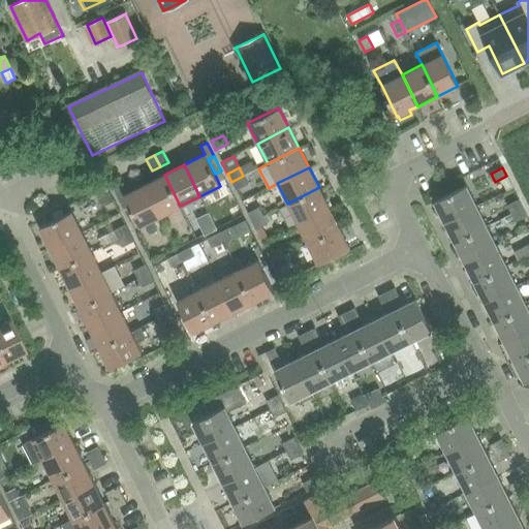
[(164,175),(145,184),(160,216),(180,206),(164,175)]
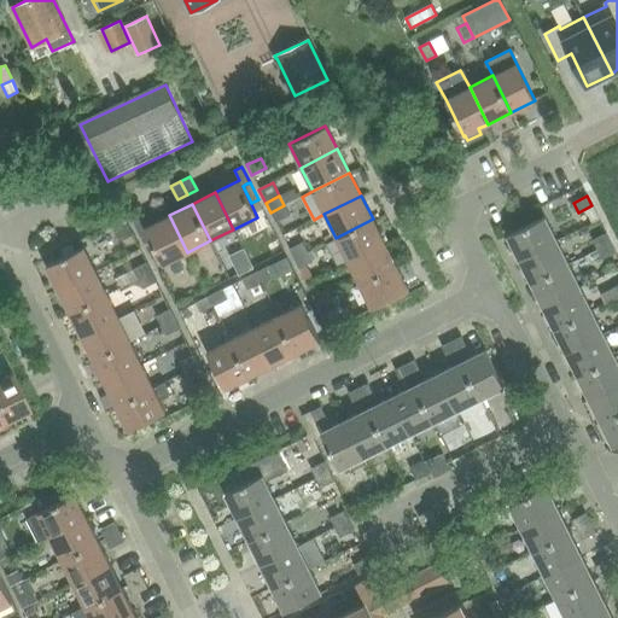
[(284,205),(270,213),(275,222),(289,215),(284,205)]
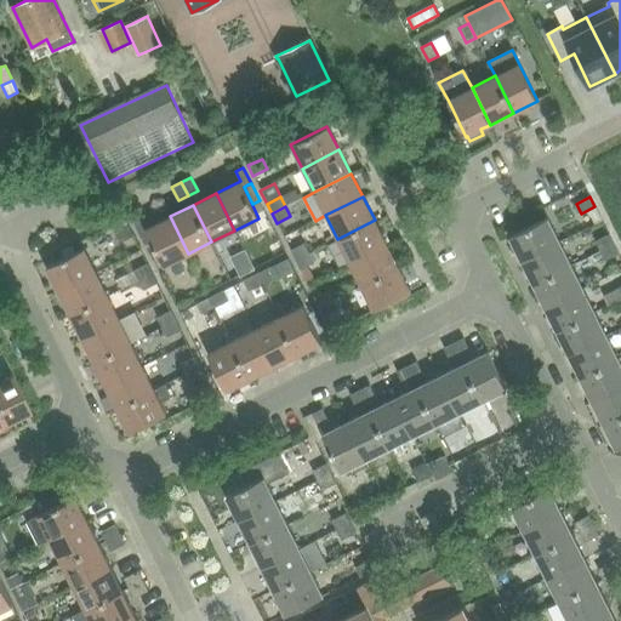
[(188,254),(170,216),(146,228),(141,220),(134,223),(141,238),(148,234),(164,266),(188,254)]
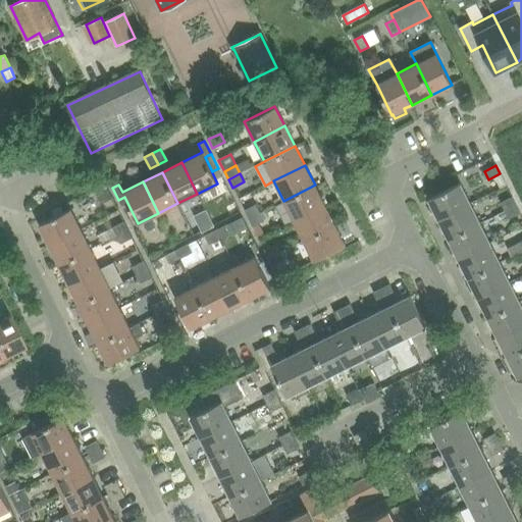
[(460,184),(428,199),(438,219),(470,203),(460,184)]
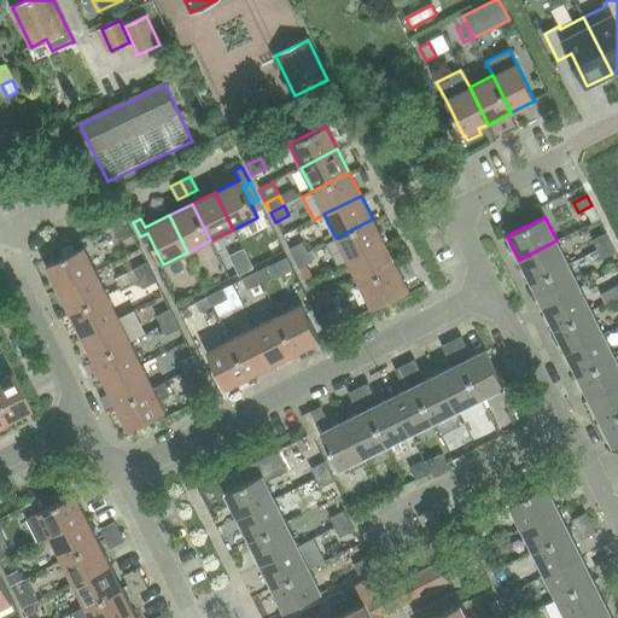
[(124,219),(111,225),(114,232),(128,225),(124,219)]
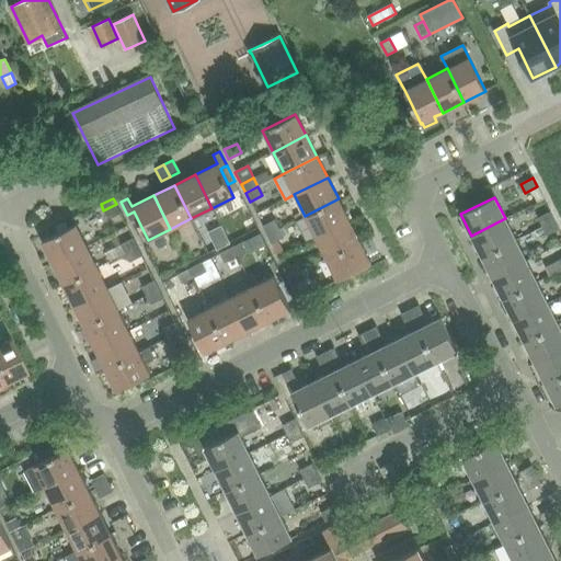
[(305,216),(316,237),(348,220),(339,198),(305,216)]
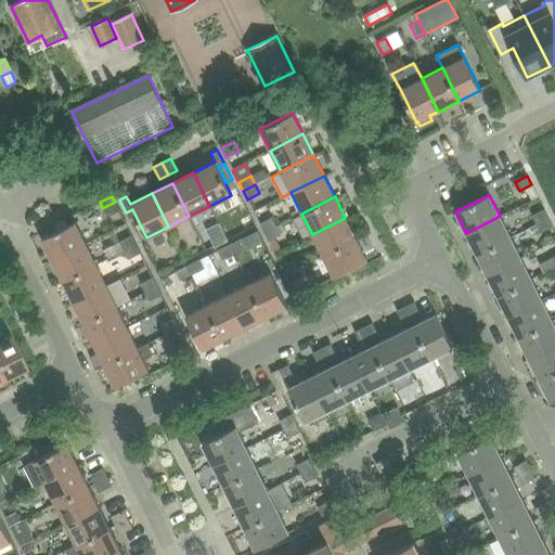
[(119,210),(115,202),(102,208),(107,217),(119,210)]
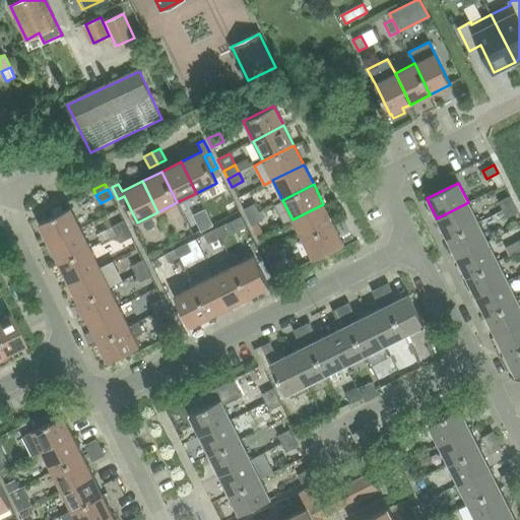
[(502,210),(514,204),(510,196),(498,202),(502,210)]
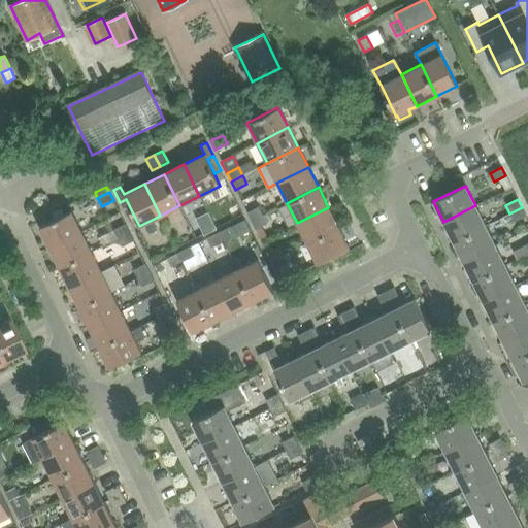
[(443,222),(454,241),(486,226),(475,205),(443,222)]
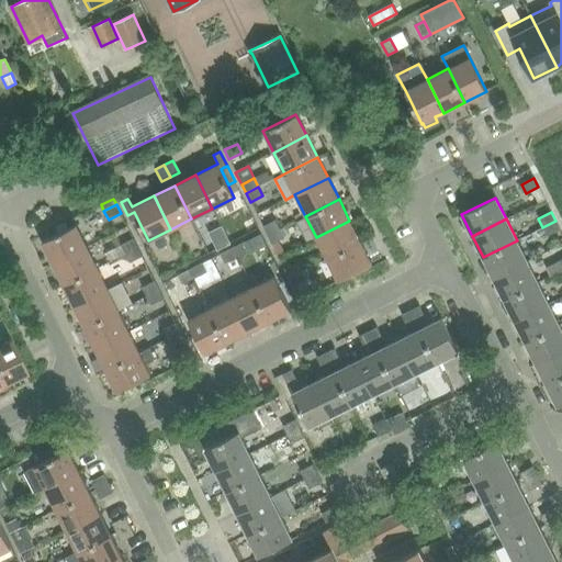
[(267,235),(280,228),(276,220),(262,226),(267,235)]
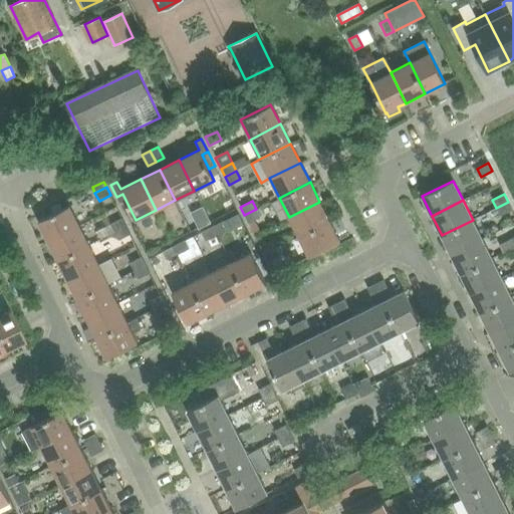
[(329,221),(319,202),(289,217),(299,236),(329,221)]
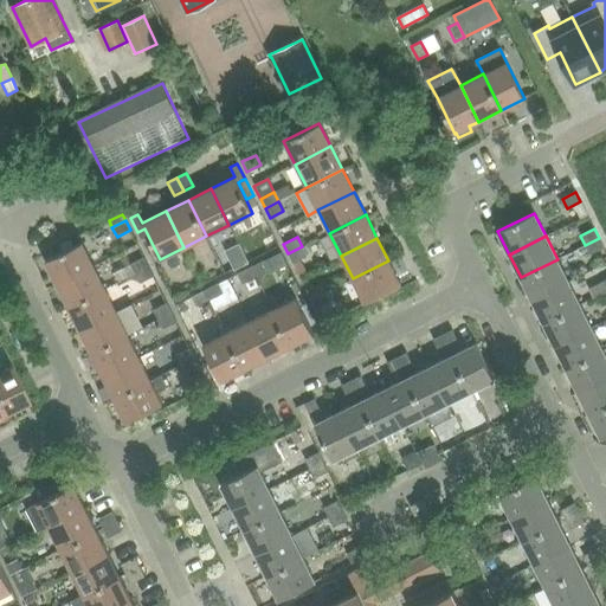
[(599,238),(585,245),(586,245),(588,250),(590,255),(604,247),(599,238)]
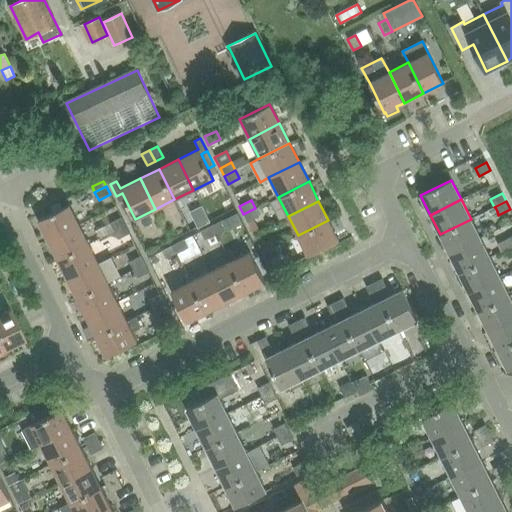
[(38,220),(48,240),(79,224),(69,204),(38,220)]
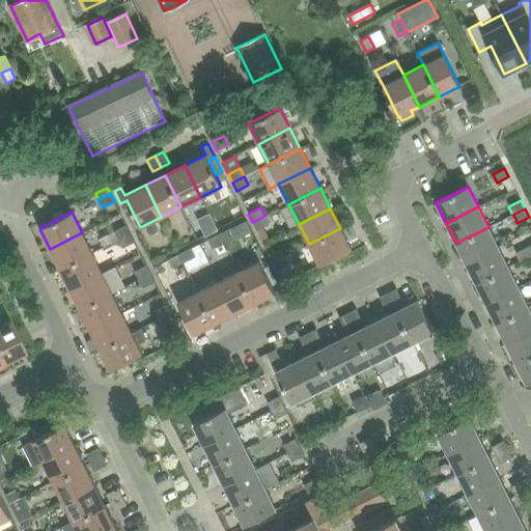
[(205,234),(217,229),(210,215),(198,220),(205,234)]
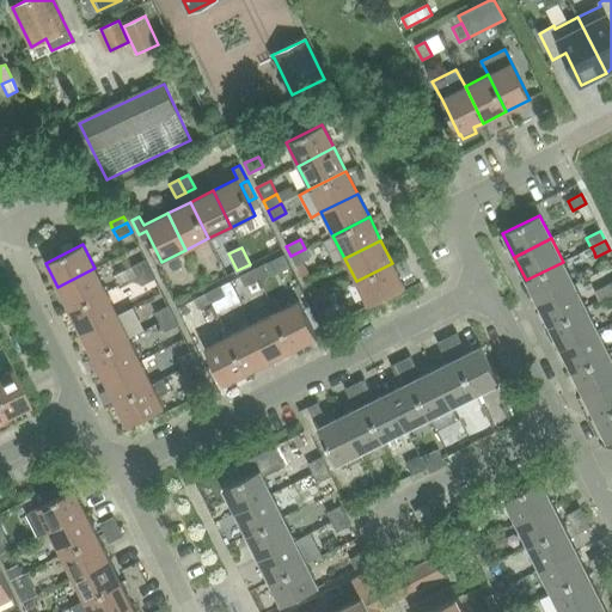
[(305,249),(291,256),(295,265),(310,258),(305,249)]
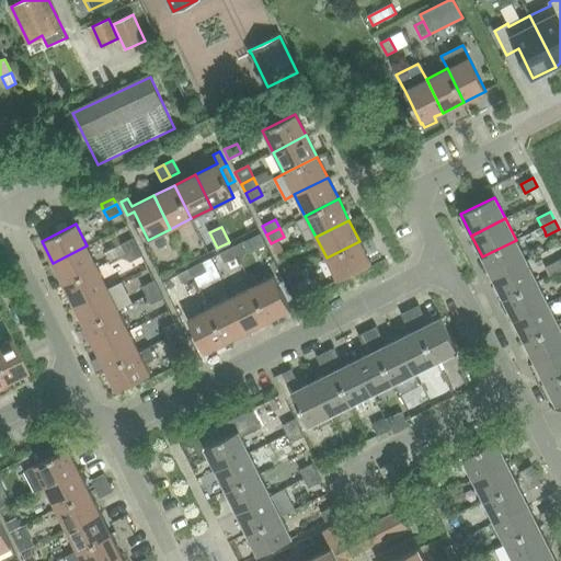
[(125,253),(137,247),(133,238),(121,244),(125,253)]
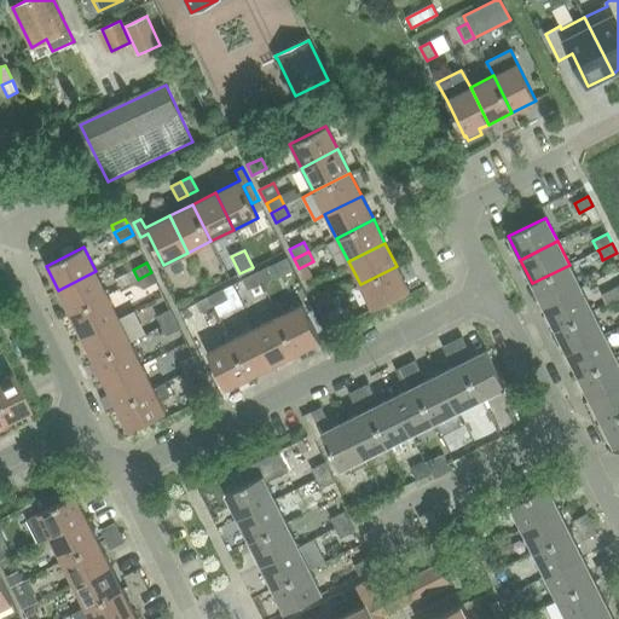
[(580,288),(570,265),(532,283),(544,306),(580,288)]
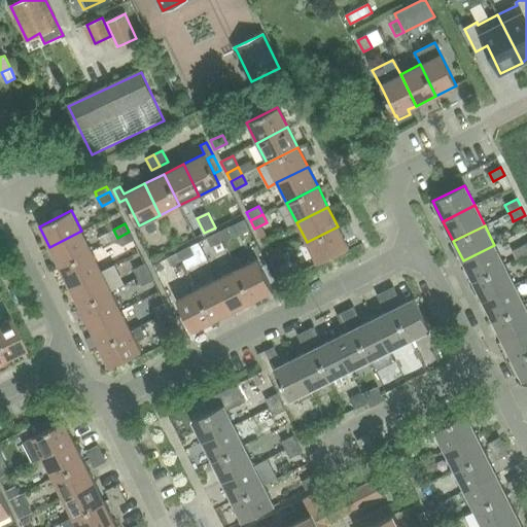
[(234,235),(230,226),(217,232),(222,241),(234,235)]
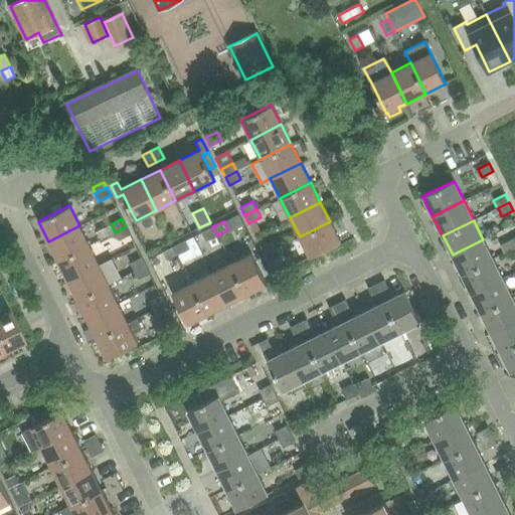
[(330,221),(300,236),(310,256),(340,241),(330,221)]
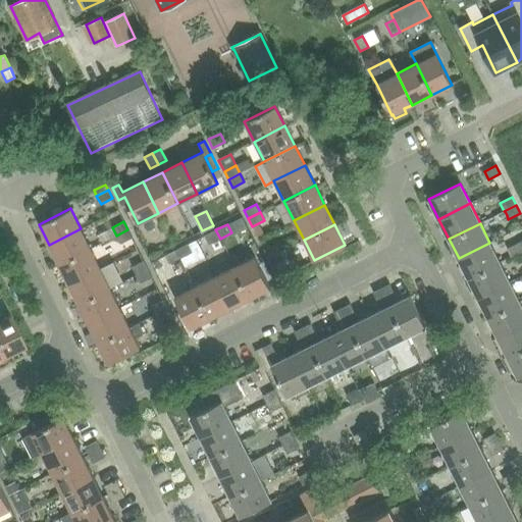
[(90,249),(81,228),(49,245),(59,264),(90,249)]
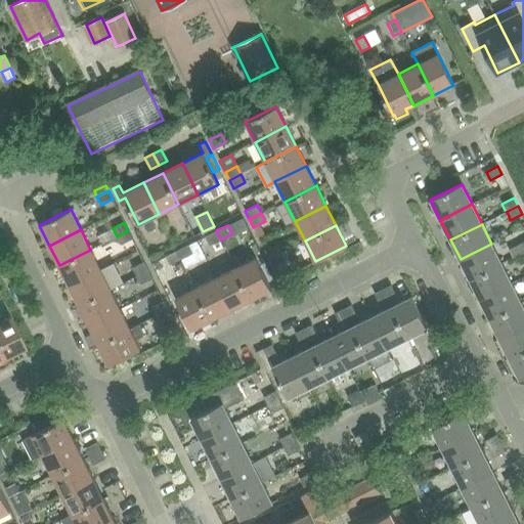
[(128,230),(117,236),(121,245),(132,238),(128,230)]
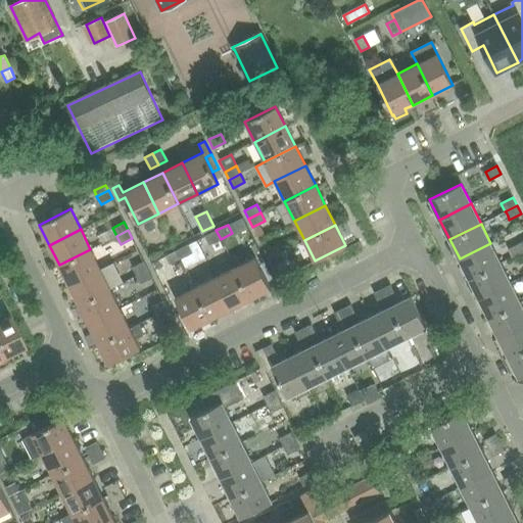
[(204,236),(208,244),(221,239),(216,230),(204,236)]
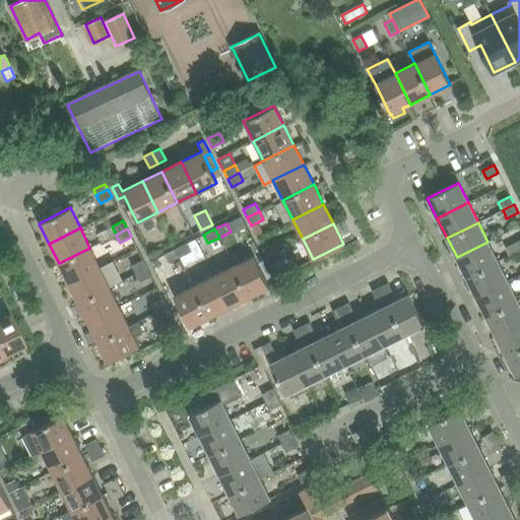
[(105,230),(98,234),(102,242),(109,238),(105,230)]
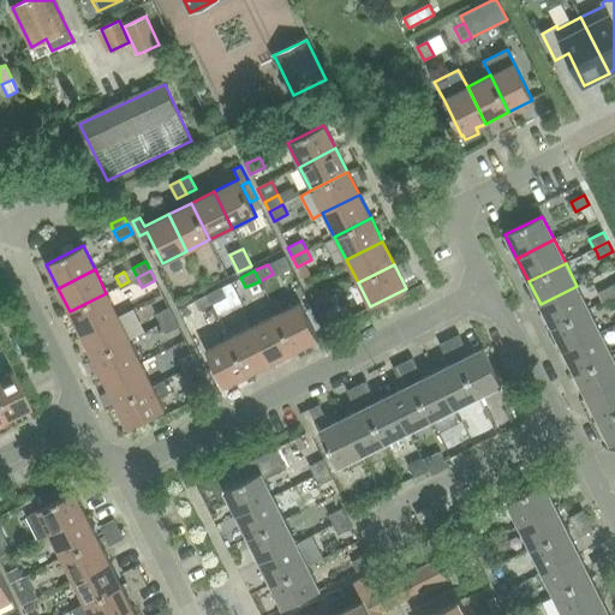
[(541,304),(551,328),(589,309),(577,286),(541,304)]
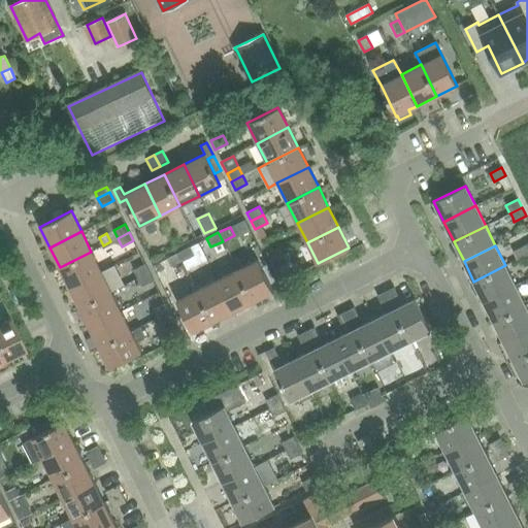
[(178,253),(183,261),(194,255),(190,246),(178,253)]
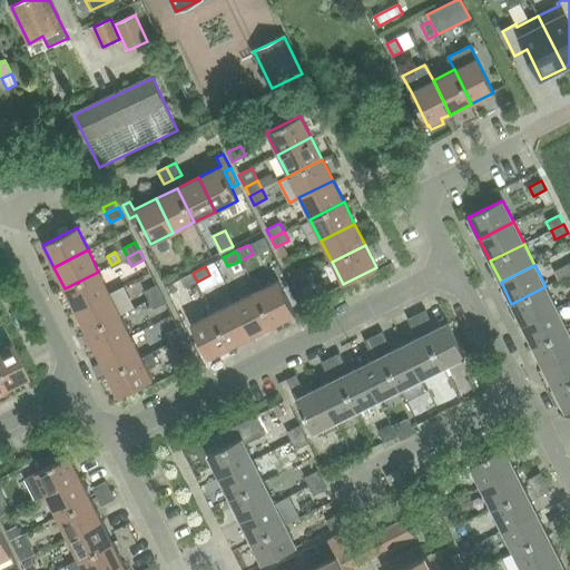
[(293,282),(305,275),(301,266),(288,273),(293,282)]
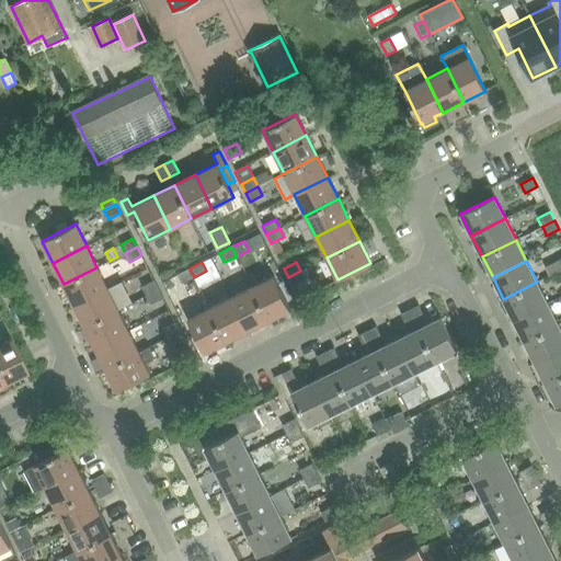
[(117,267),(121,282),(142,277),(139,263),(117,267)]
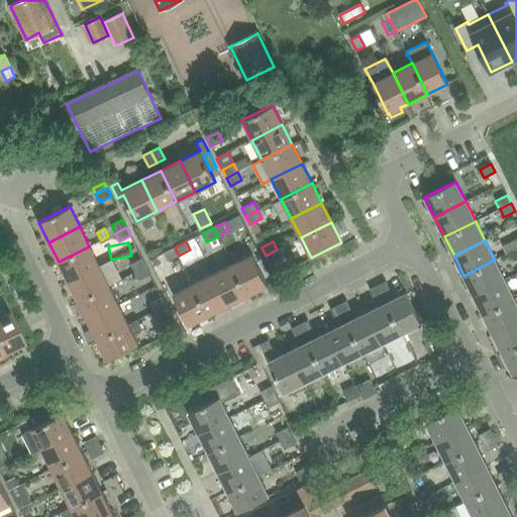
[(99,266),(89,246),(59,262),(69,281),(99,266)]
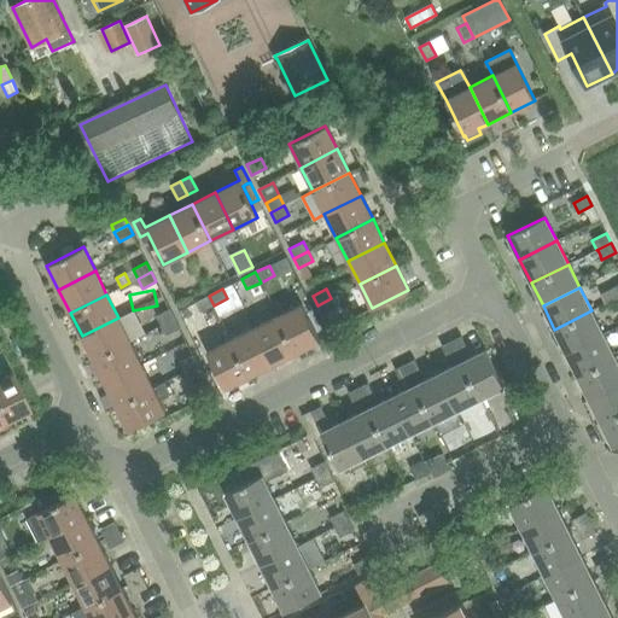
[(214,305),(209,296),(196,302),(200,313),(214,305)]
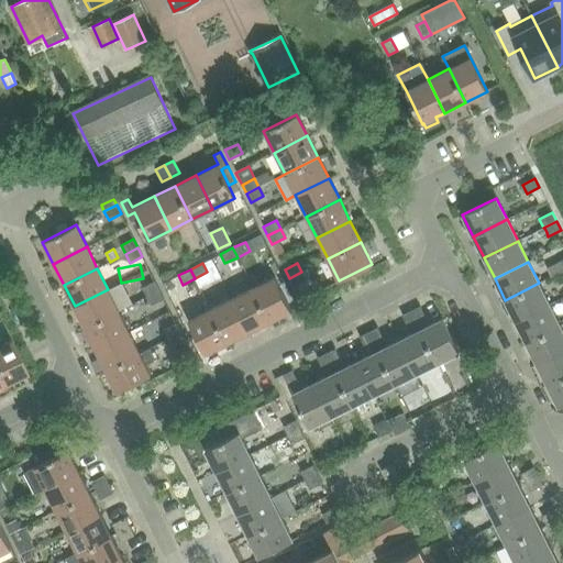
[(301,272),(289,278),(294,287),(306,280),(301,272)]
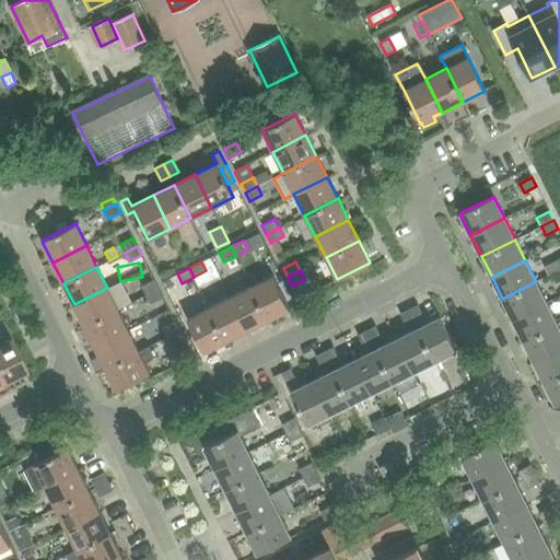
[(272,276),(252,287),(268,319),(290,308),(272,276)]
